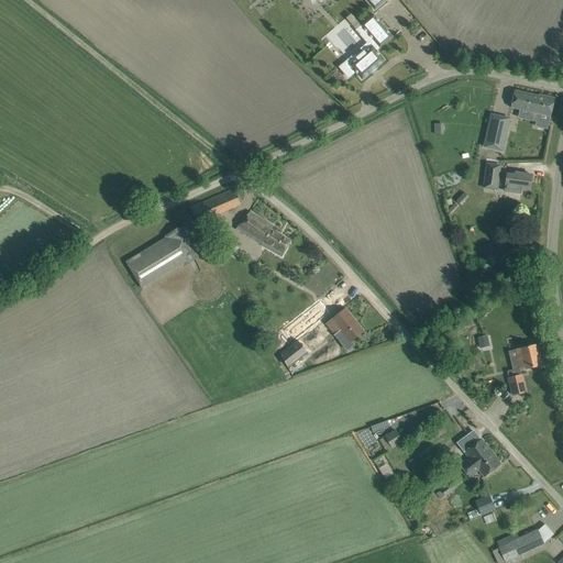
[(371,0),(368,3),(375,10),(386,0),(371,0)]
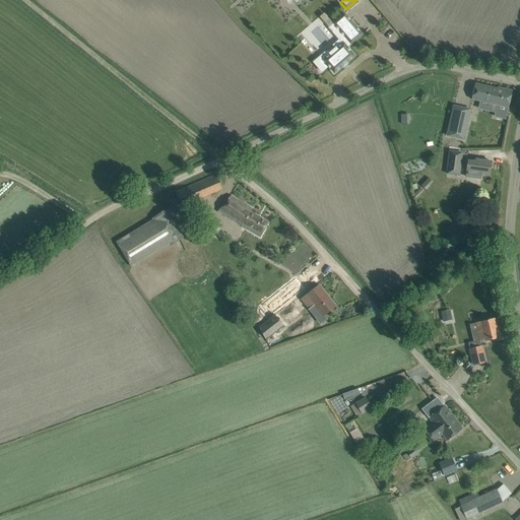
[(327,51),(314,62),(322,72),(328,66),(334,73),(342,66),(347,62),(354,56),(347,48),(345,46),(349,42),(351,44),(363,35),(344,13),(333,23),(333,24),(344,37),(340,40),(333,46),(335,48),(329,53),(327,51)]
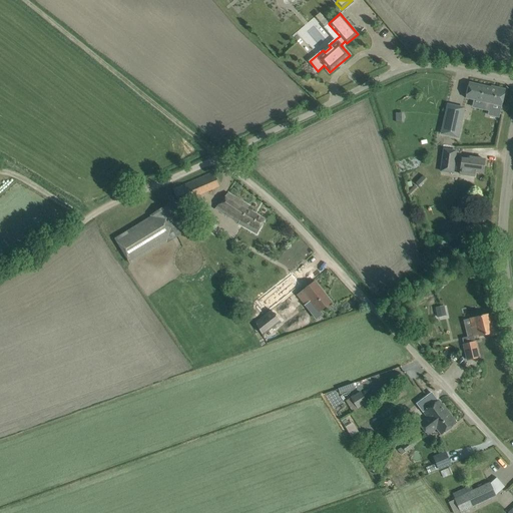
[(469,83),(466,98),(474,99),(479,100),(478,106),(489,108),(488,111),(487,115),(498,117),(504,89),(495,87),(495,89),(490,87),(469,83)]
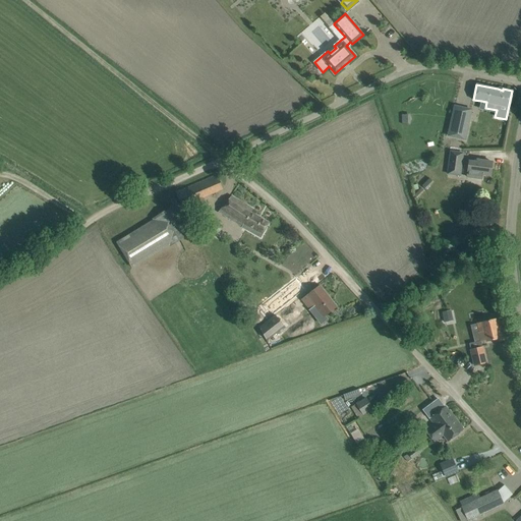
[(454,105),(447,136),(466,140),(472,109),(454,105)]
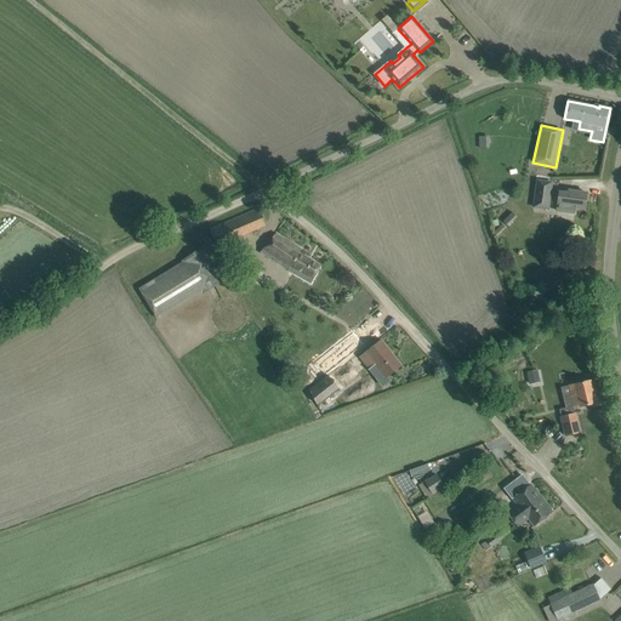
[(537,181),(534,208),(548,209),(552,183),(537,181)]
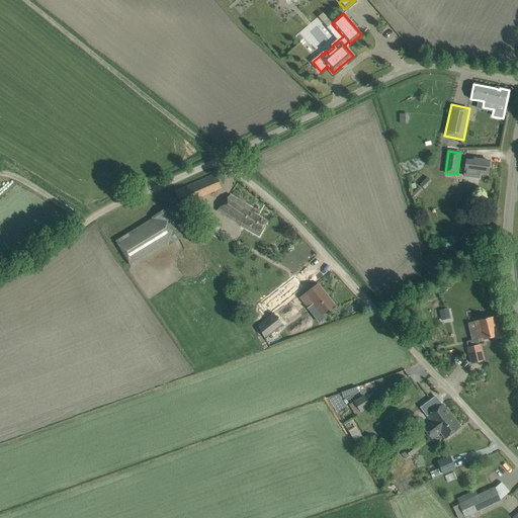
[(490,161),(480,160),(475,159),(473,162),(466,161),(464,178),(479,180),(480,173),(488,174),(490,161)]
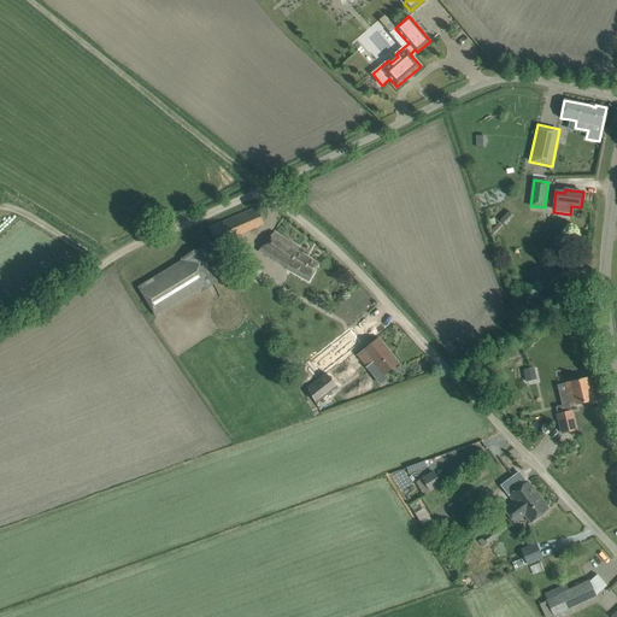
[(216,245),(264,224),(257,206),(209,228),(216,245)]
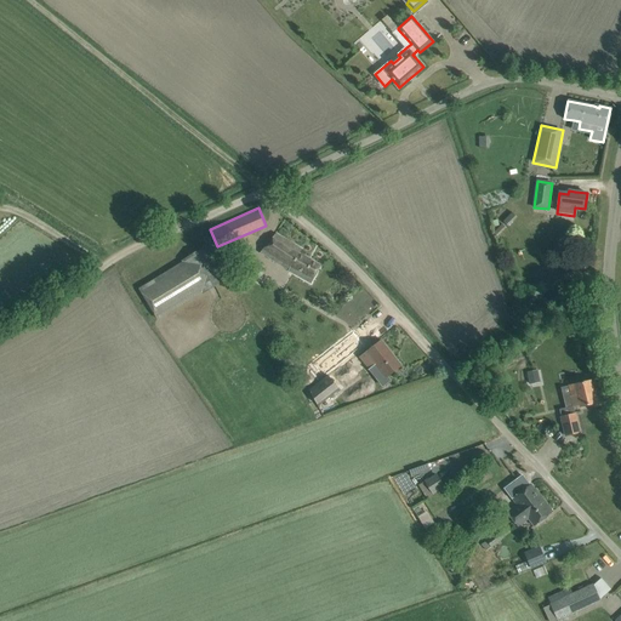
[(301,249),(275,234),(260,252),(289,271),(311,283),(320,266),(298,254),(301,249)]
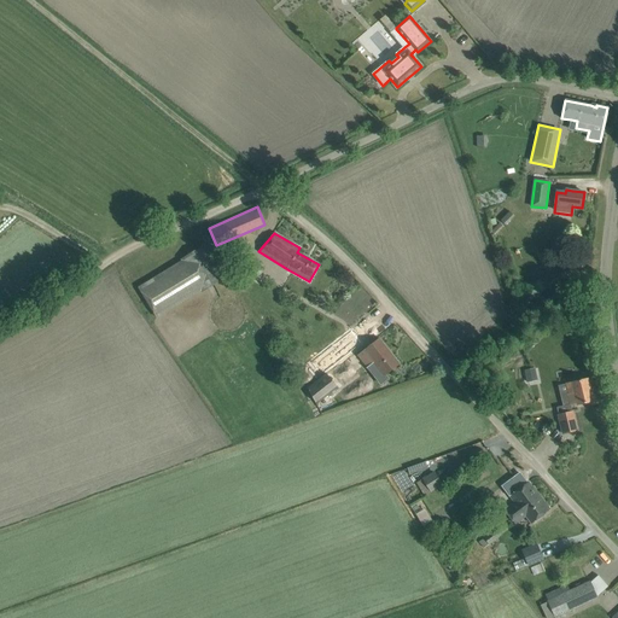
[(182,261),(138,287),(156,319),(200,291),(202,292),(223,278),(204,246),(182,260),(182,261)]
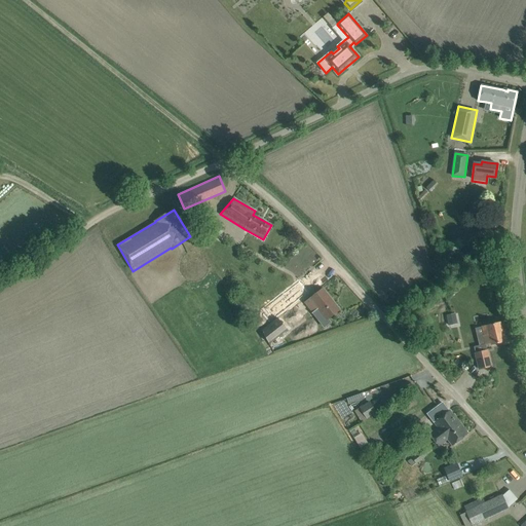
[(210,241),(223,232),(218,225),(204,234),(210,241)]
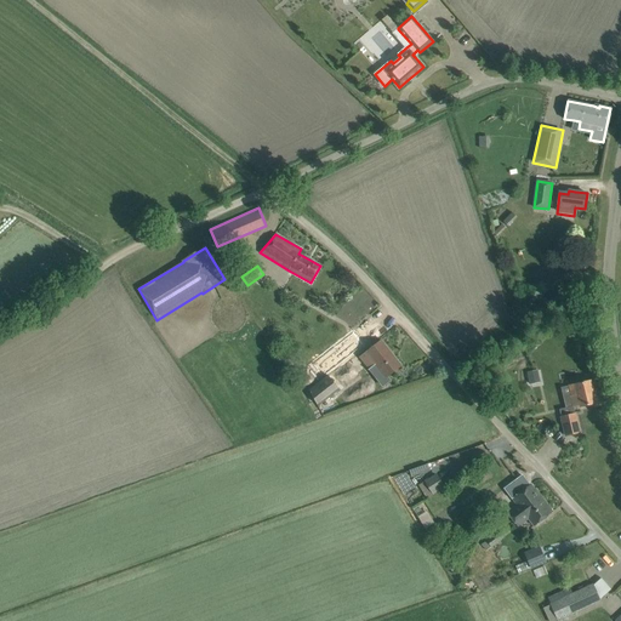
[(381,341),(360,357),(370,369),(369,370),(382,387),(392,381),(387,376),(399,366),(389,354),(391,353),(381,341)]
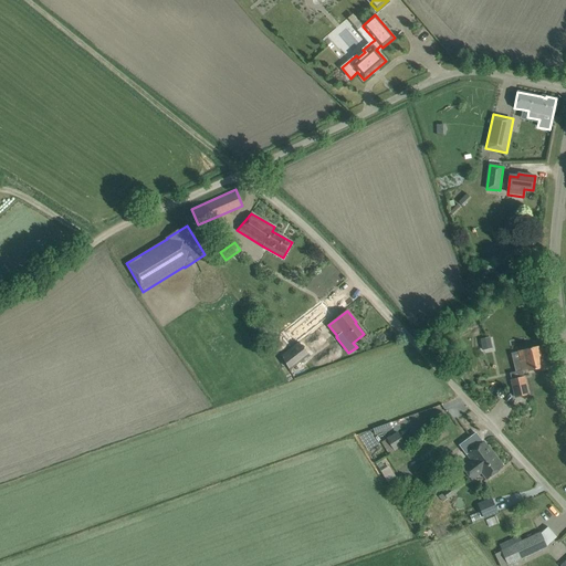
[(290,369),(326,339),(316,327),(299,342),(291,332),(282,338),(281,335),(272,341),(282,357),(278,359),(282,367),(286,365),(290,369)]
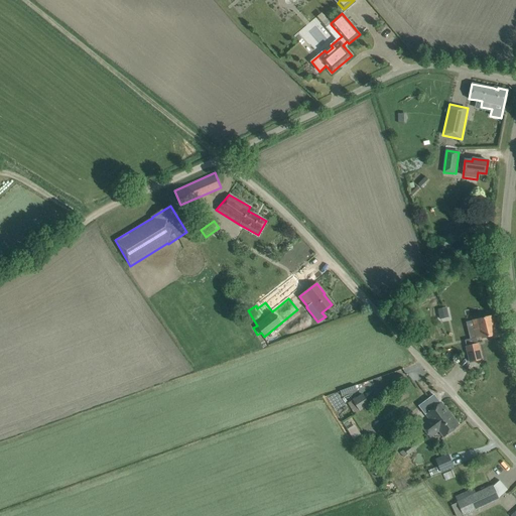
[(439,314),(448,316),(450,309),(441,306),(439,314)]
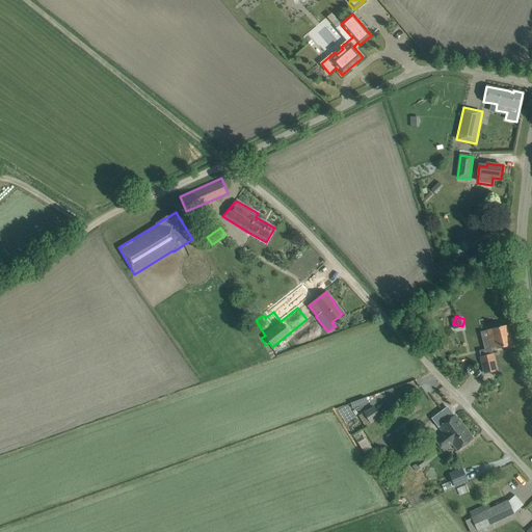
[(506,326),(487,330),(490,348),(496,347),(497,349),(510,345),(506,326)]
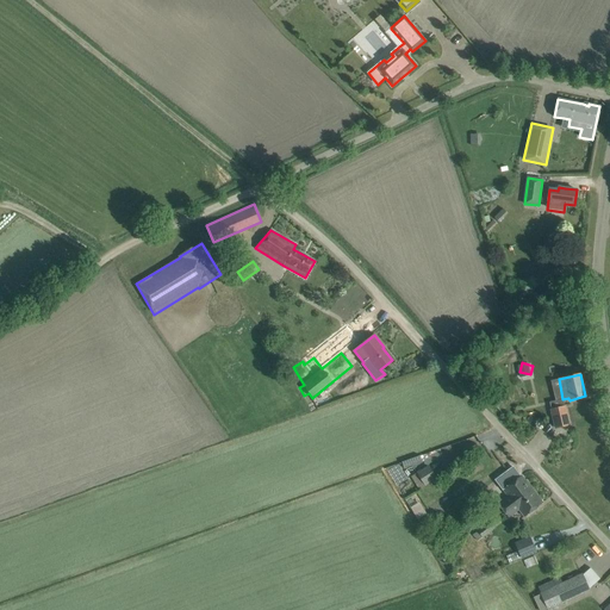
[(565,406),(551,410),(555,428),(570,424),(565,406)]
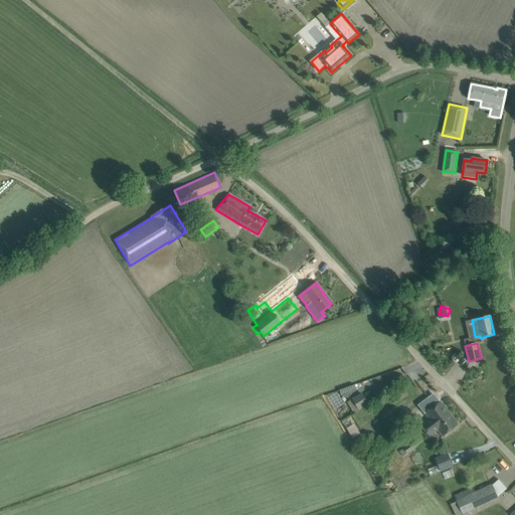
[(362,393),(352,399),(358,410),(368,403),(362,393)]
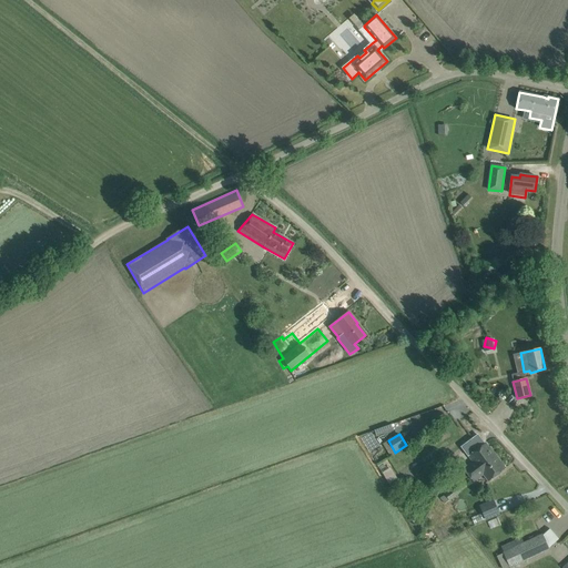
[(468,475),(496,455),(490,448),(489,448),(485,443),(468,456),(473,462),(464,468),(468,475)]
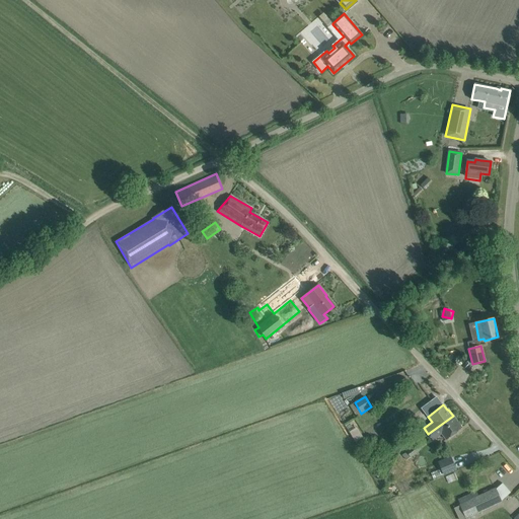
[(461,428),(453,416),(428,434),(433,440),(441,433),(446,439),(461,428)]
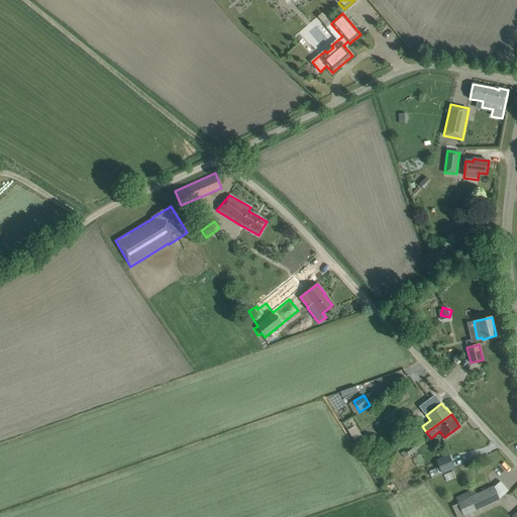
[(405,458),(420,447),(416,442),(401,453),(405,458)]
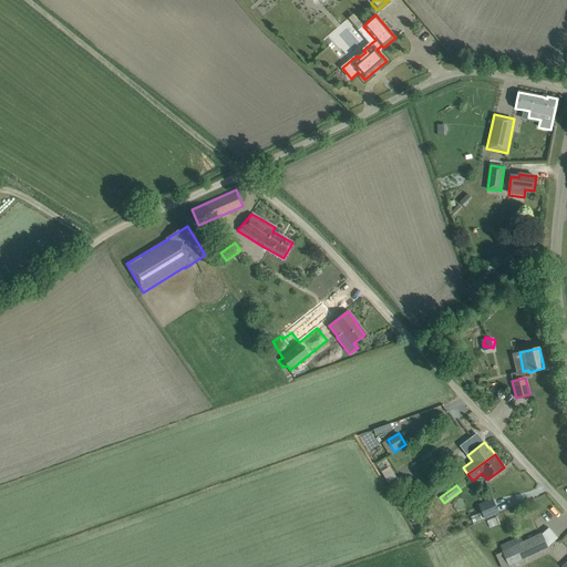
[(484,518),(498,513),(493,500),(480,505),(484,518)]
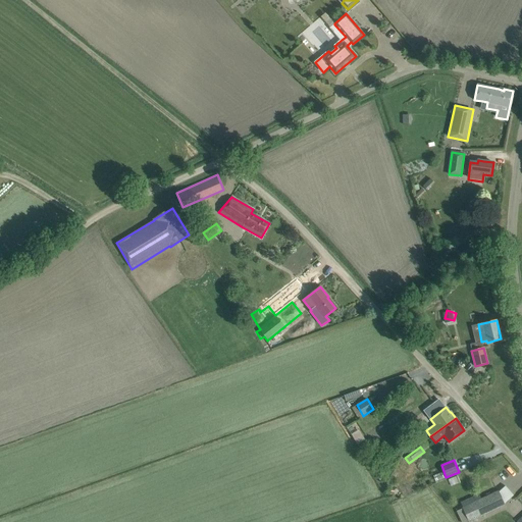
[(498,490),(503,501),(510,498),(506,486),(498,490)]
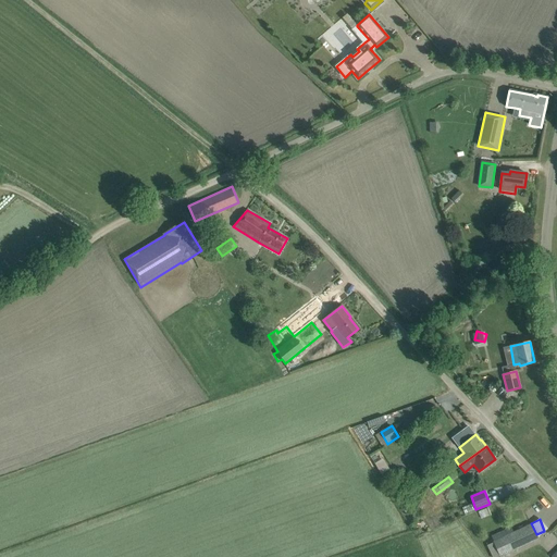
[(495,542),(491,544),(497,556),(536,537),(531,524),(495,542)]
